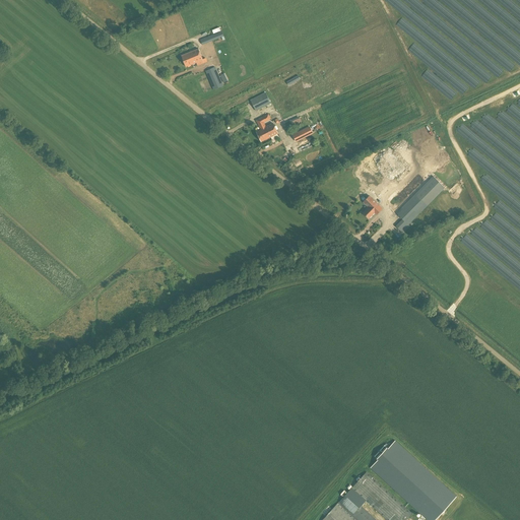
[(200,40),(202,45),(223,37),(221,30),(200,40)]
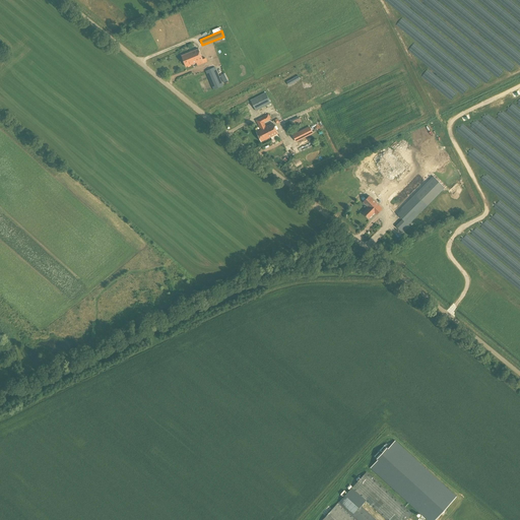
[(196,62),(198,65),(204,63),(198,49),(182,56),(186,67),(196,62)]
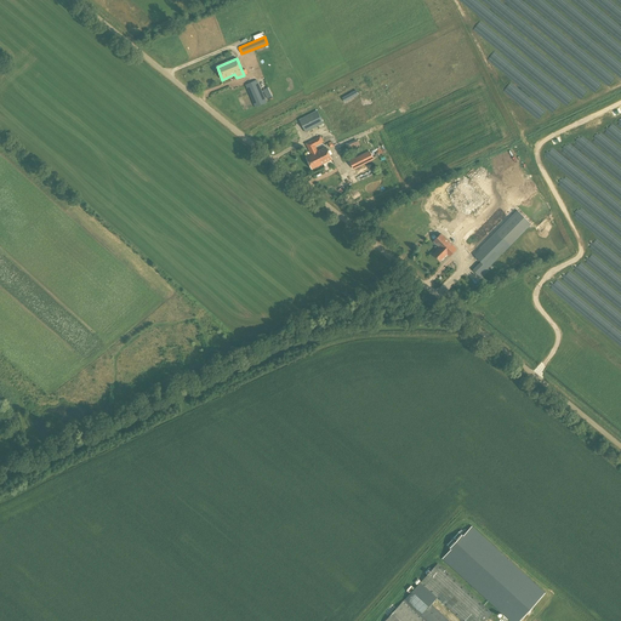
[(257,80),(245,85),(255,108),(267,102),(257,80)]
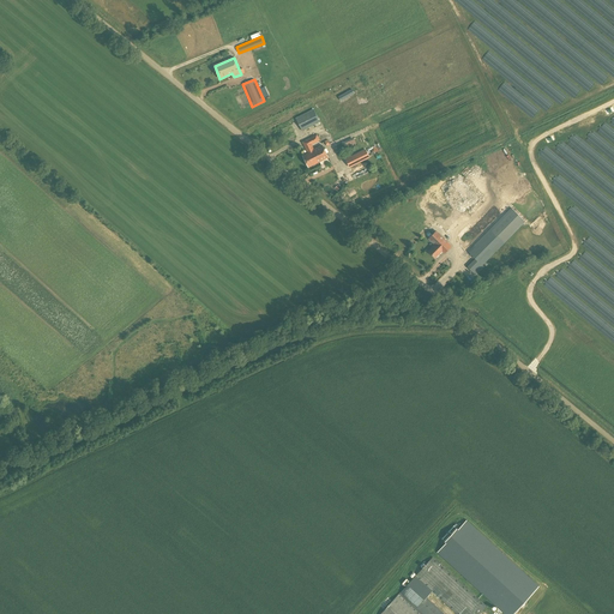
[(339,96),(341,101),(355,92),(353,89),(339,96)]
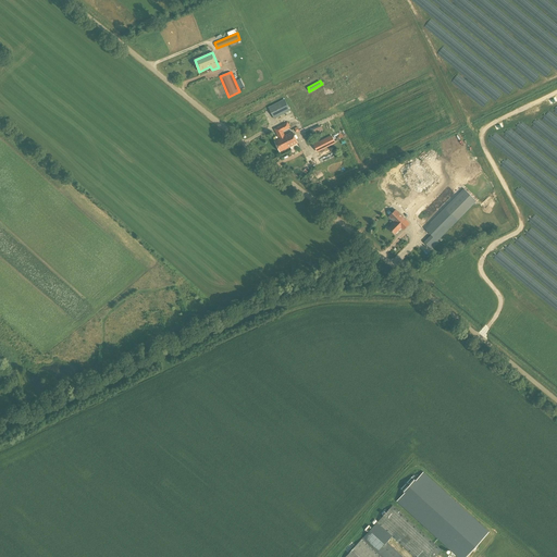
[(284,99),(269,108),(274,119),(291,111),(284,99)]
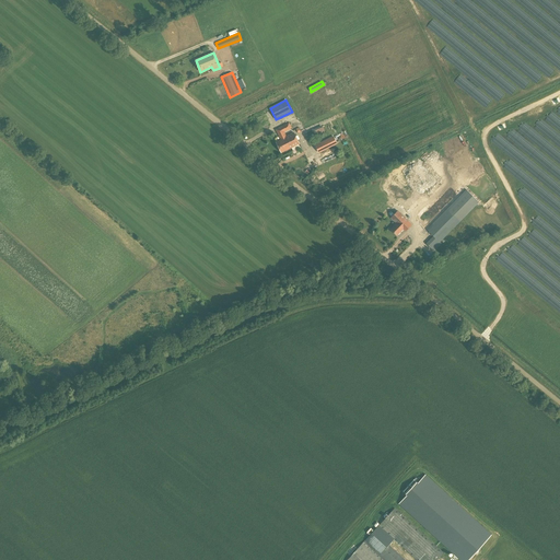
[(330,108),(327,100),(313,106),(317,115),(330,108)]
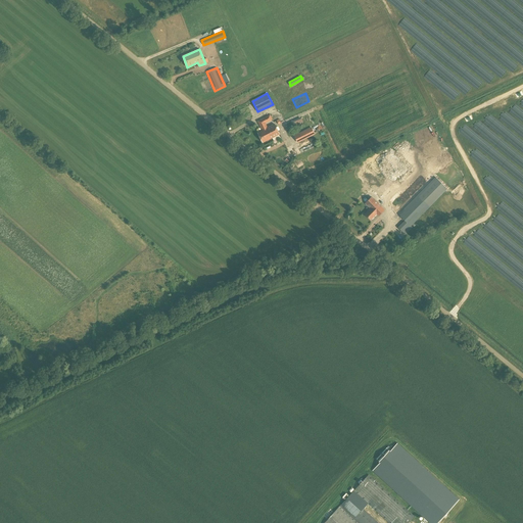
[(270,114),(257,121),(262,131),(257,133),(263,143),(280,134),(275,124),(268,128),(266,123),(273,120),(270,114)]
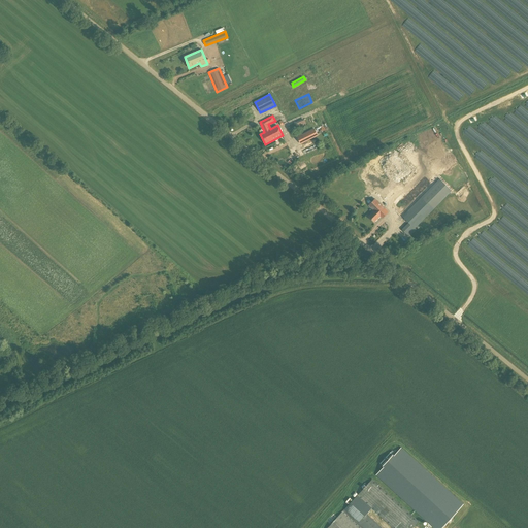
[(296,129),(306,124),(303,119),(293,123),(296,129)]
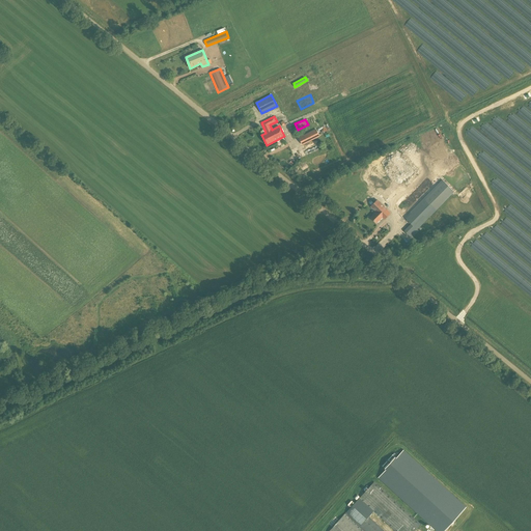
[(300,138),(303,144),(319,135),(316,130),(300,138)]
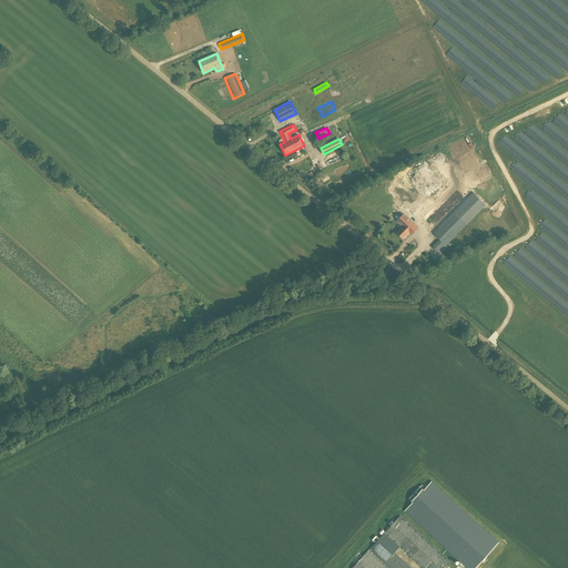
[(389,190),(413,213),(429,196),(434,201),(447,189),(435,176),(432,180),(415,163),(406,172),(405,171),(397,178),(399,180),(389,190)]
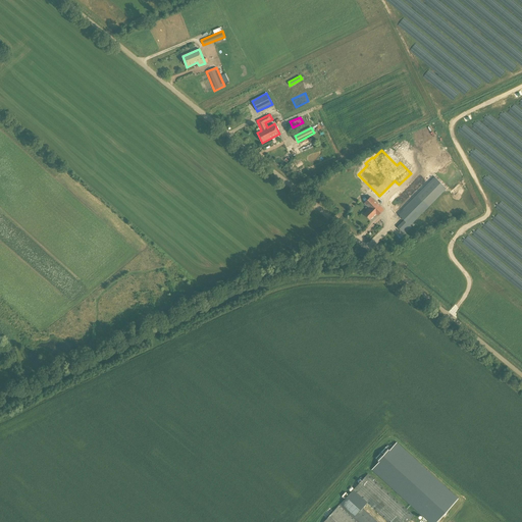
[(399,215),(404,220),(397,227),(404,235),(412,226),(410,225),(446,190),(447,192),(463,174),(448,160),(434,174),(433,174),(427,180),(420,173),(400,194),(397,191),(386,201),(396,210),(395,211),(399,215)]
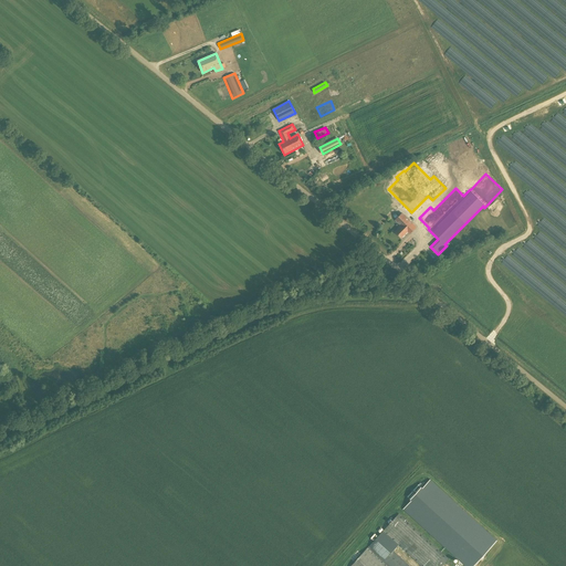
[(399,228),(395,231),(401,238),(408,231),(410,233),(416,227),(402,213),(395,220),(400,226),(398,227),(399,228)]
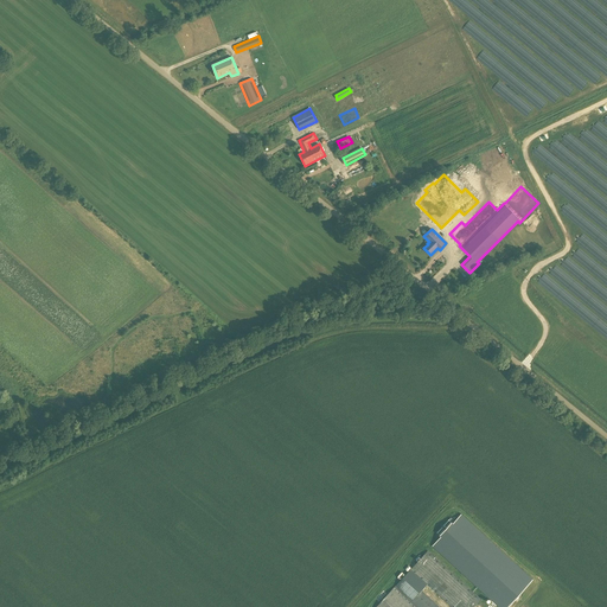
[(433,545),(499,606),(508,606),(534,579),(461,513),(433,545)]
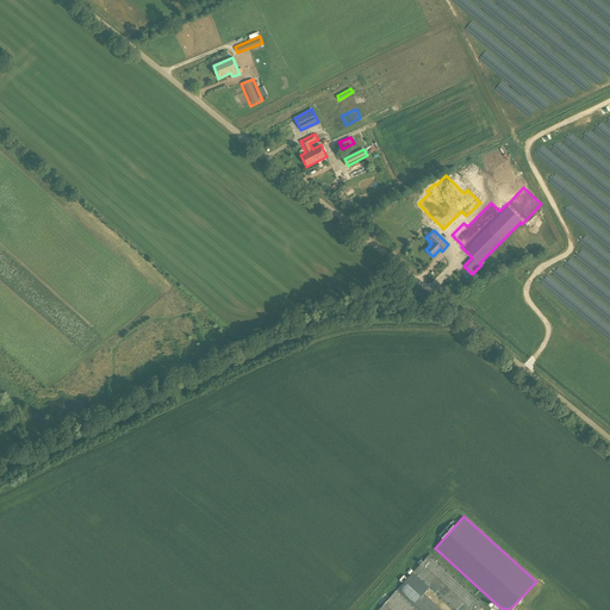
[(397,589),(377,609),(441,609),(423,592),(429,586),(454,609),(475,609),(484,602),(430,553),(412,572),(397,589)]
